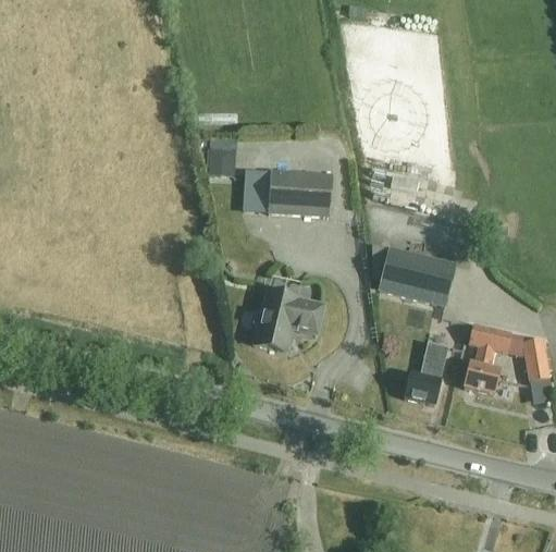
[(210,149),(236,150),(237,137),(211,135),(210,149)]
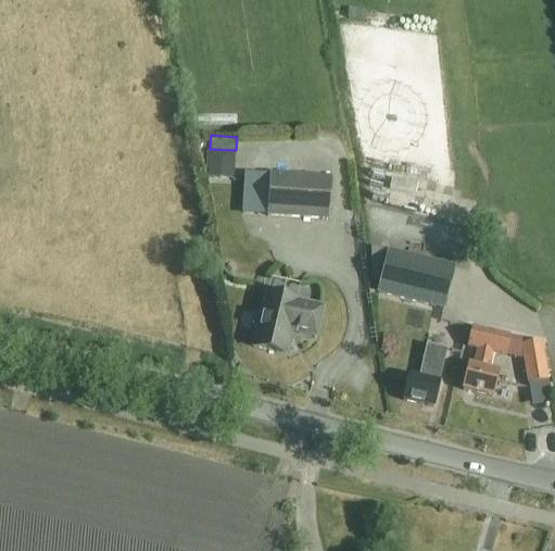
[(209,174),(234,176),(236,150),(210,149),(209,174)]
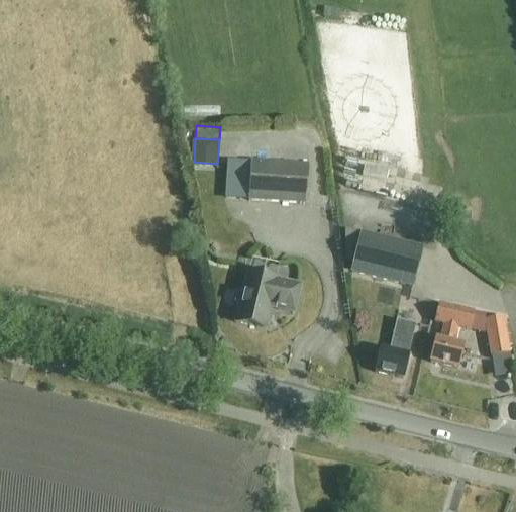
[(304,201),(307,163),(252,159),(249,197),(304,201)]
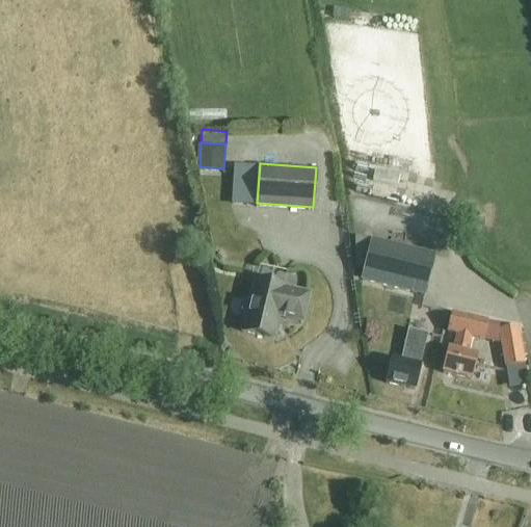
[(253,245),(255,238),(233,231),(231,238),(253,245)]
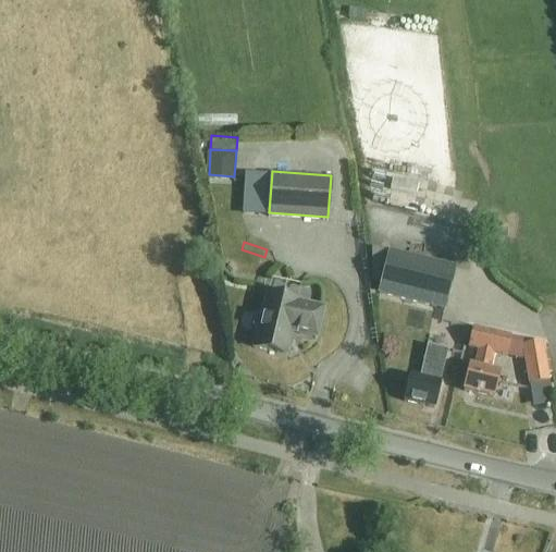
[(388,247),(380,282),(379,290),(443,306),(454,264),(388,247)]
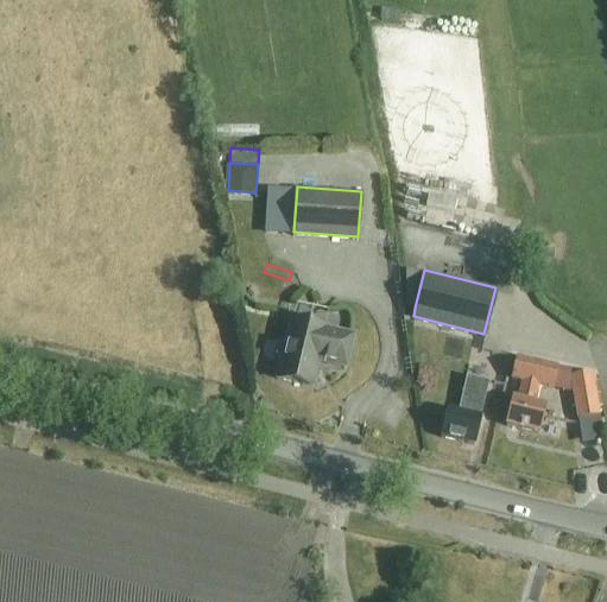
[(283,352),(278,375),(311,382),(317,359),(346,365),(353,331),(326,325),(326,324),(291,316),(285,338),(283,338),(280,352),(283,352)]
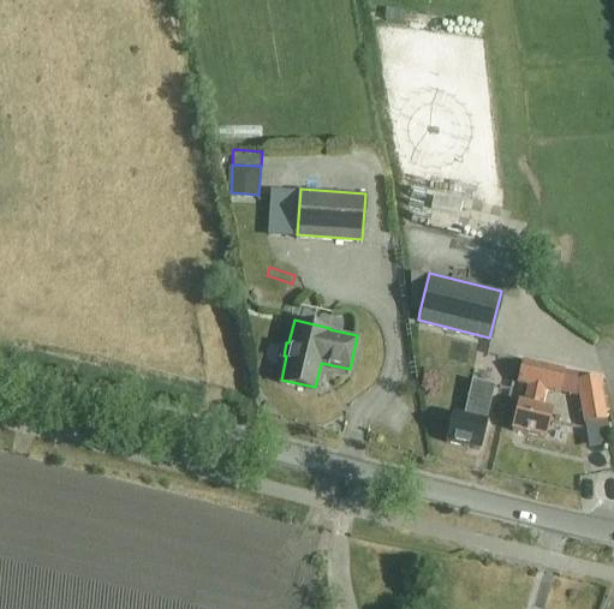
[(562,368),(523,358),(517,380),(528,382),(523,401),(518,400),(512,427),(544,435),(552,407),(541,405),(546,387),(558,389),(562,368)]
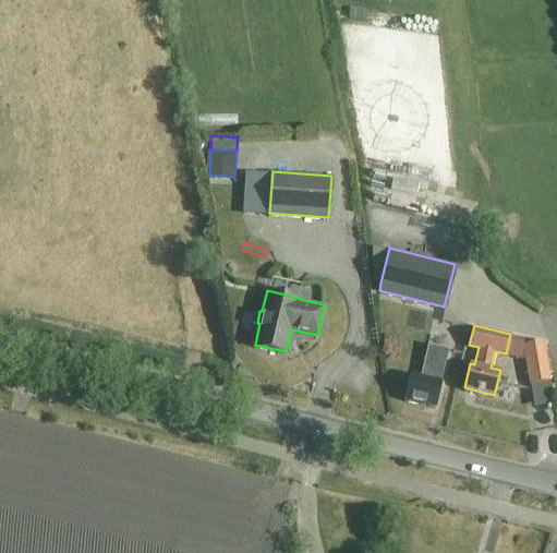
[(510,334),(506,353),(527,359),(523,343),(536,340),(510,334)]
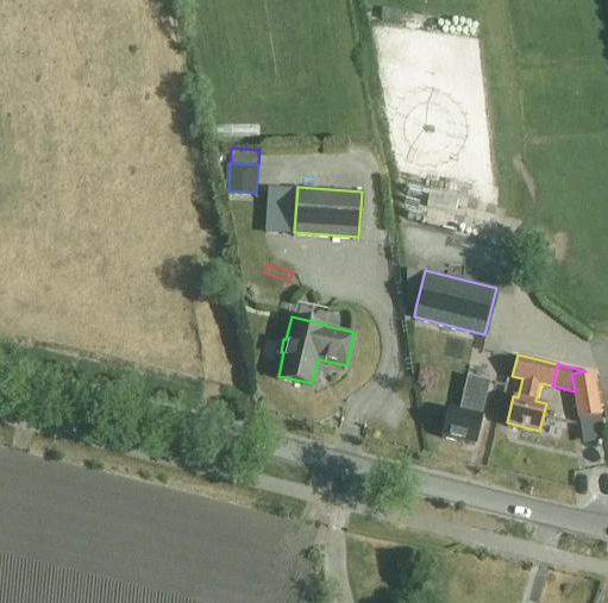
[(593,370),(591,370),(585,371),(571,374),(575,391),(578,415),(601,412),(593,370)]
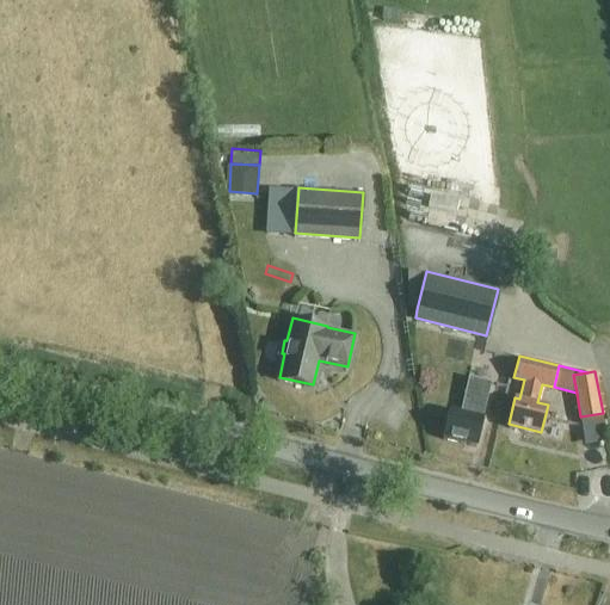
[(450,408),(443,436),(476,444),(492,380),(468,374),(460,411),(450,408)]
